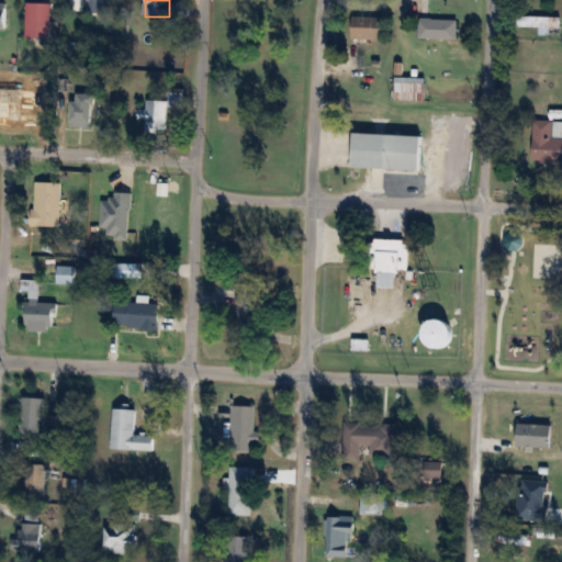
[(26,3),(26,38),(51,38),(51,3),(26,3)]
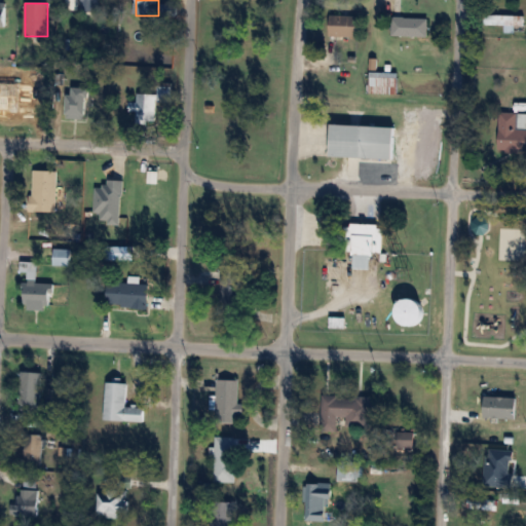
[(359,15),(330,14),(329,37),(358,37),(359,15)]
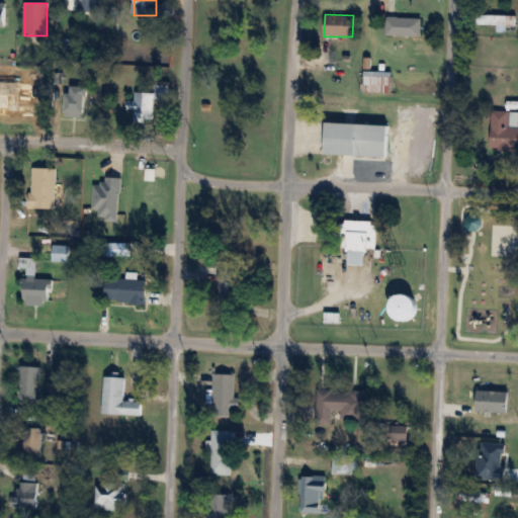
[(517,15),(481,15),(481,25),(517,25),(517,15)]
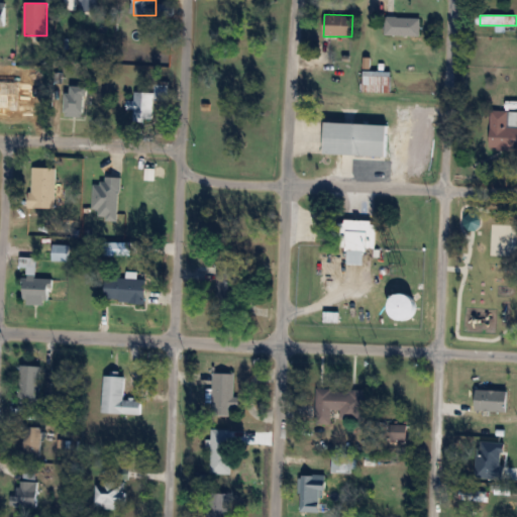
[(421,17),(386,17),(386,35),(421,35),(421,17)]
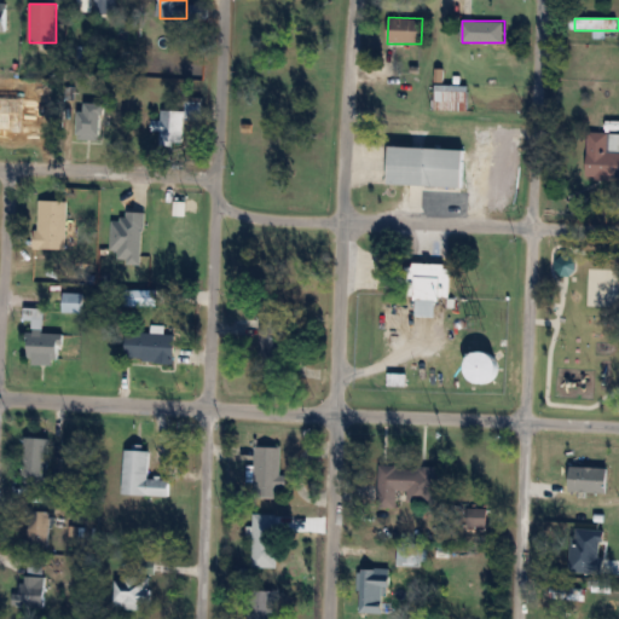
[(433,111),(468,111),(468,86),(433,86),(433,111)]
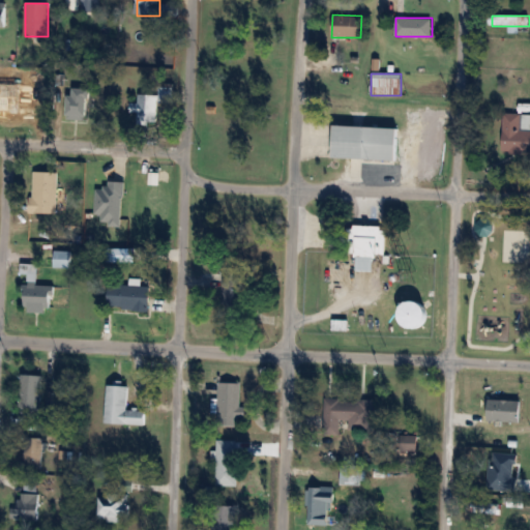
[(42,104),(42,87),(28,87),(28,104),(42,104)]
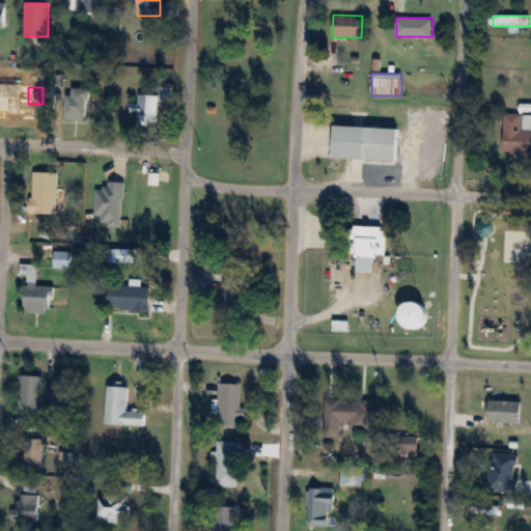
[(162,88),(162,102),(171,103),(171,88),(162,88)]
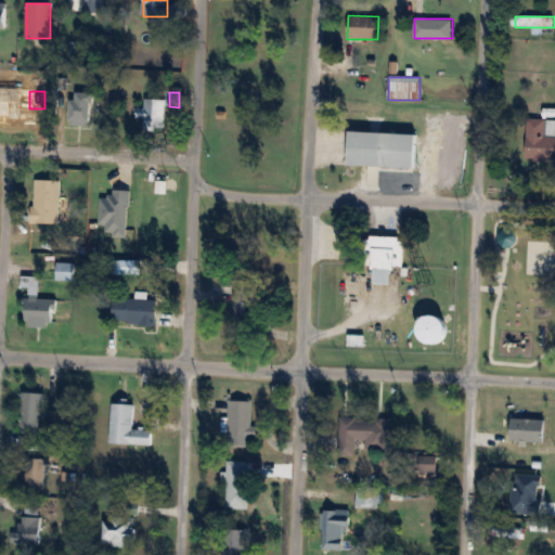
[(90,126),(90,93),(68,93),(68,126),(90,126)]
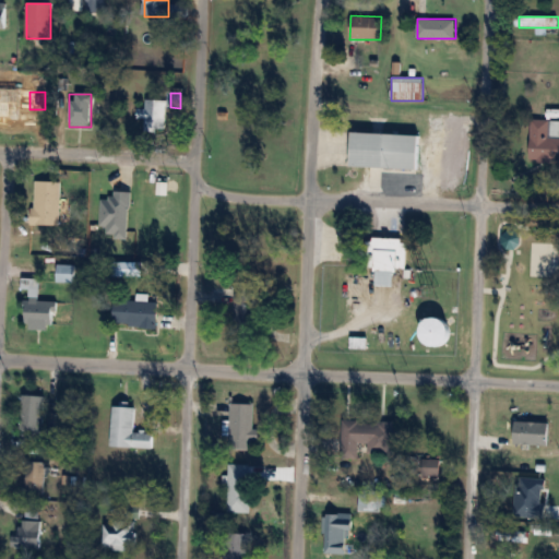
[(166,133),(166,100),(144,100),(144,133),(166,133)]
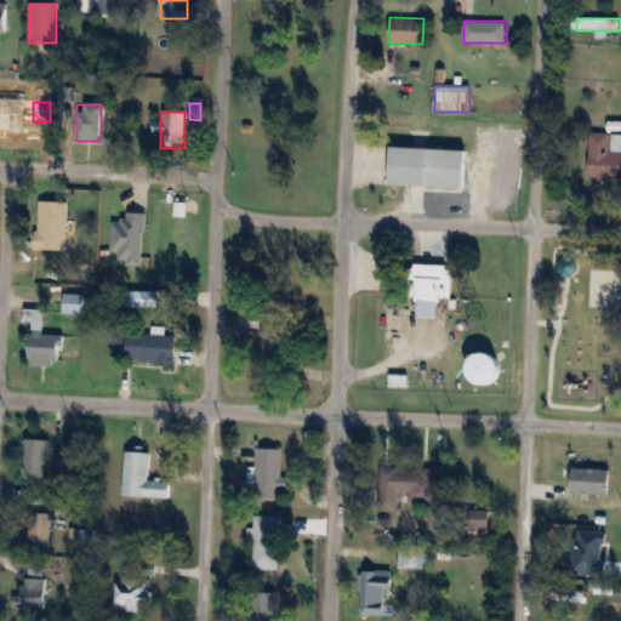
[(620,134),(590,134),(588,181),(620,181),(620,134)]
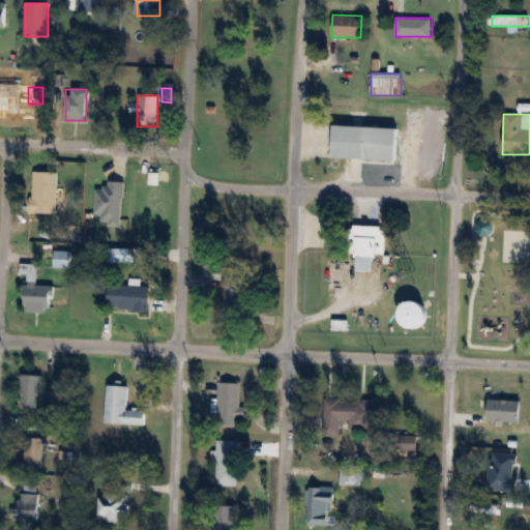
[(398,160),(399,127),(333,126),(332,159),(398,160)]
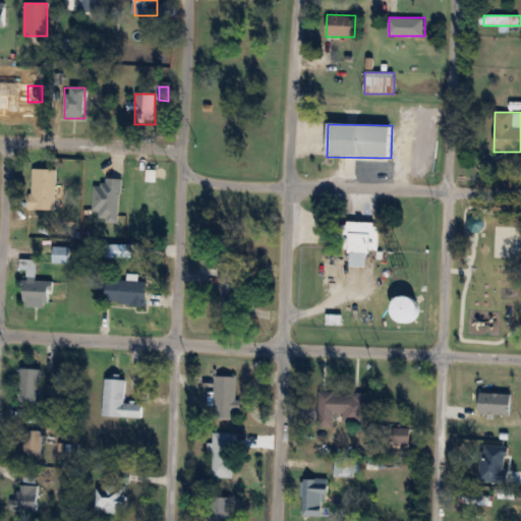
[(56,210),(56,169),(31,169),(31,210),(56,210)]
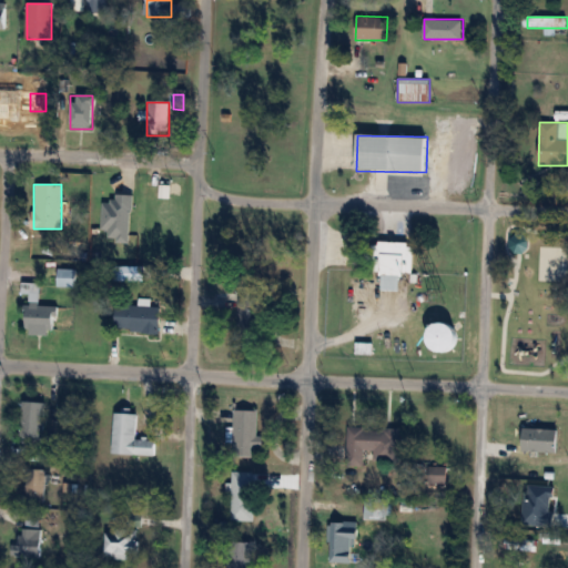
[(381,275),(414,275),(414,242),(381,242),(381,275)]
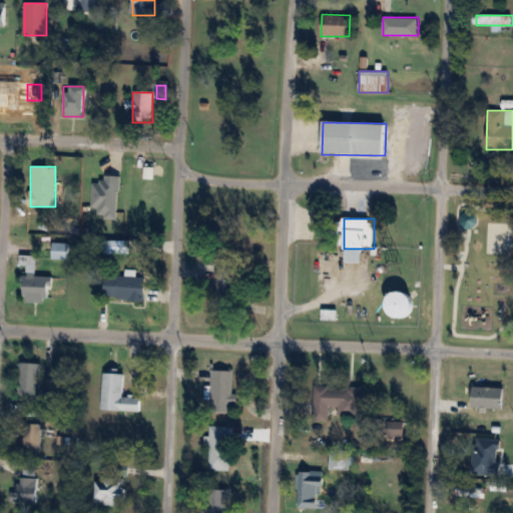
[(69,260),(69,242),(52,242),(52,259),(69,260)]
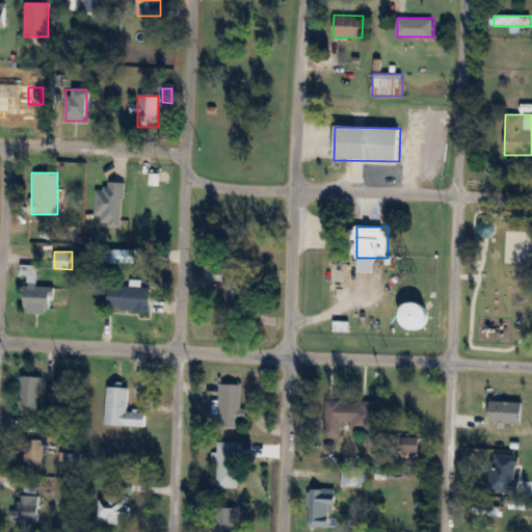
[(245,312),(245,278),(224,278),(224,312),(245,312)]
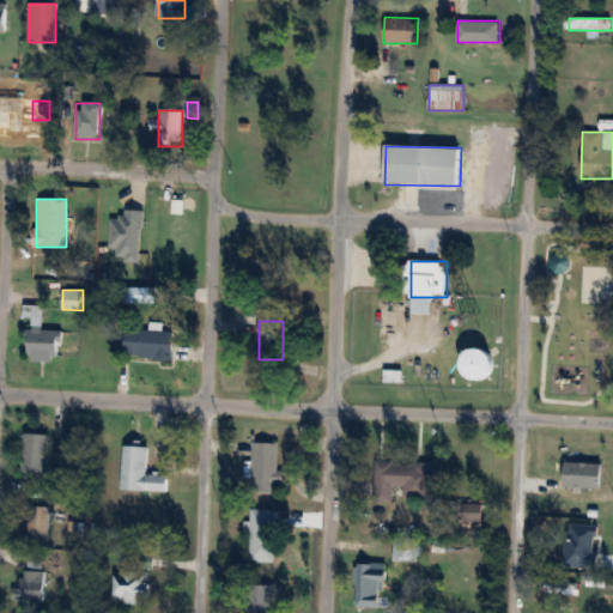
[(61,331),(42,331),(42,328),(26,328),(26,360),(61,360),(61,331)]
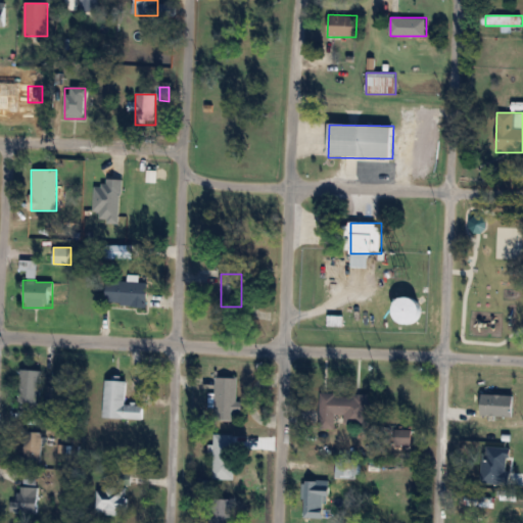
[(148,282),(106,281),(105,304),(147,306),(148,282)]
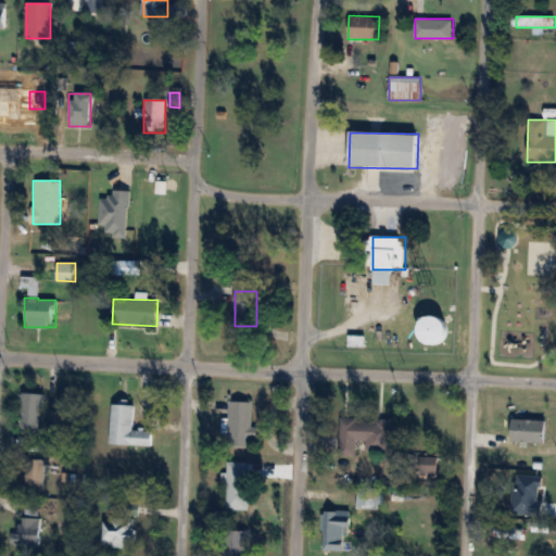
[(445,343),(445,318),(426,318),(426,343),(445,343)]
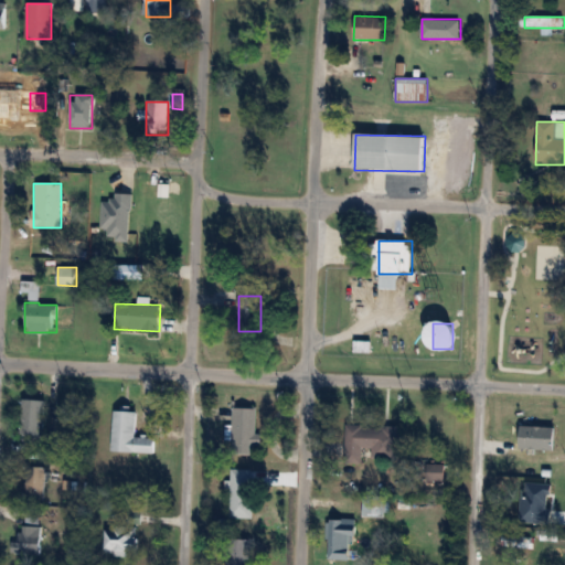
[(45,398),(22,398),(21,435),(44,436),(45,398)]
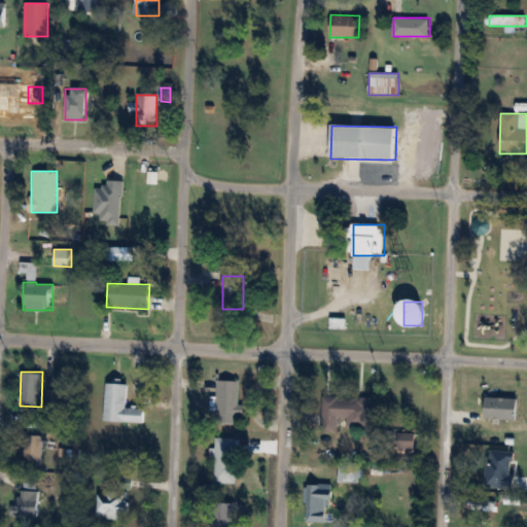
[(239,403),(240,379),(217,378),(215,422),(243,423),(243,403),(239,403)]
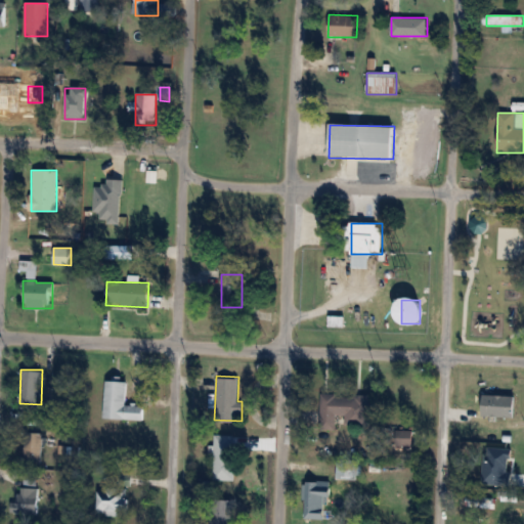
[(144,405),(126,404),(126,380),(104,380),(103,418),(144,419),(144,405)]
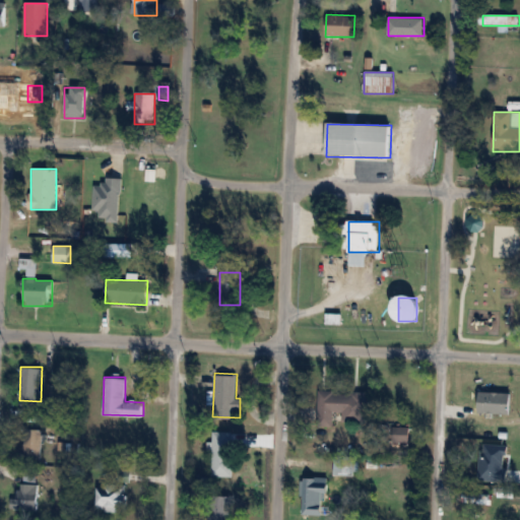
[(367,421),(368,391),(317,390),(317,425),(334,426),(334,412),(340,412),(340,421),(367,421)]
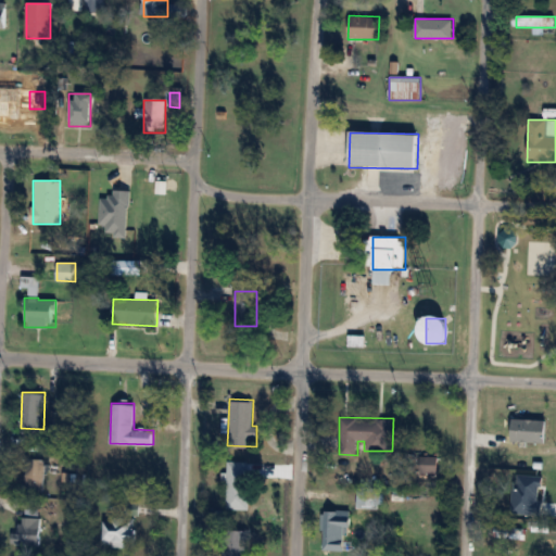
[(546,418),(513,418),(513,441),(546,441),(546,418)]
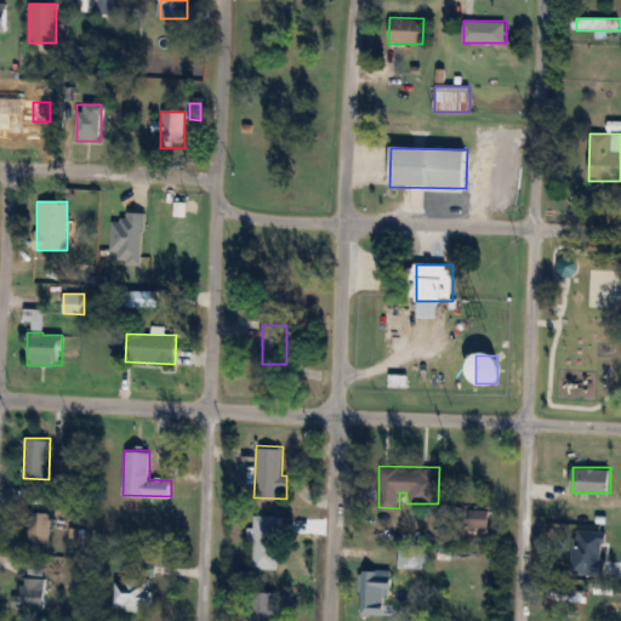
[(489,508),(471,508),(471,527),(489,527),(489,508)]
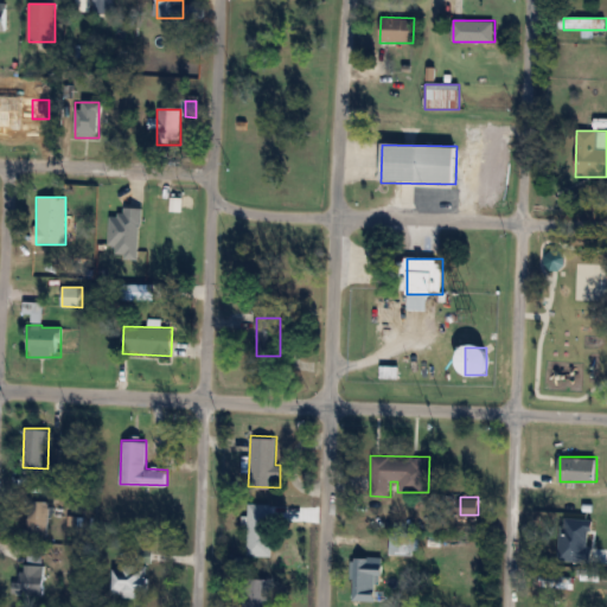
[(50,500),(27,499),(26,536),(48,537),(50,500)]
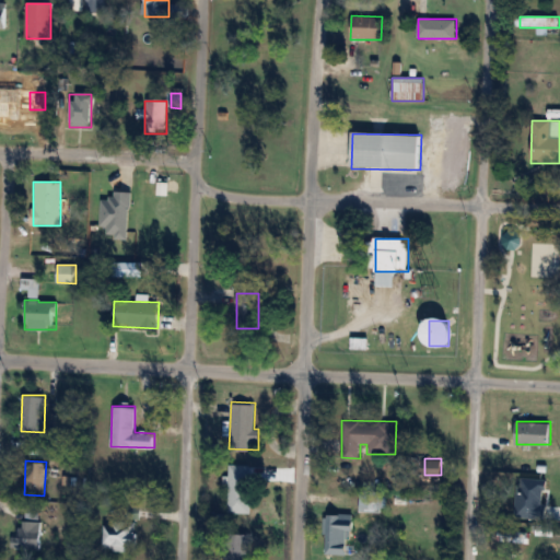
[(229,512),(251,512),(251,464),(229,464),(229,512)]
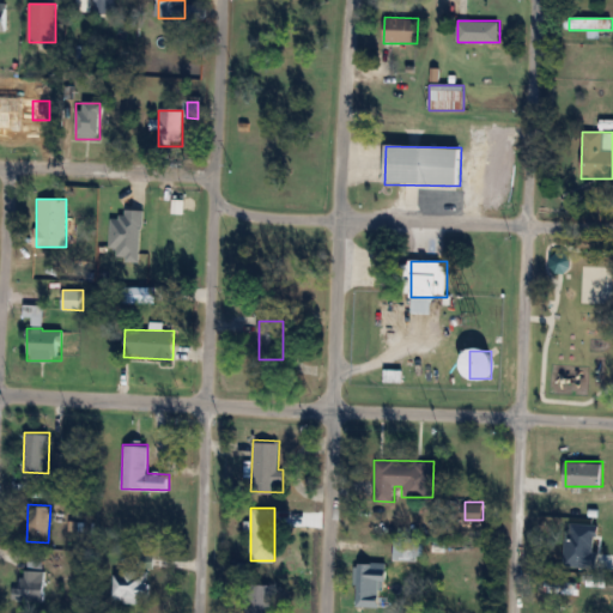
[(598,510),(562,510),(562,532),(598,532),(598,510)]
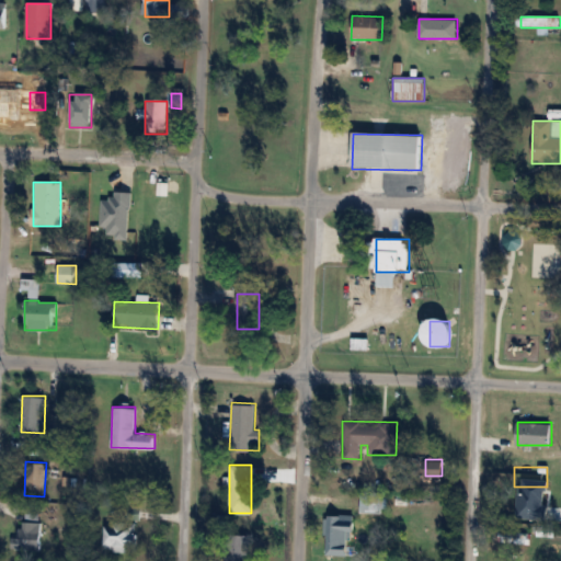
[(359,512),(386,513),(387,492),(361,491),(359,512)]
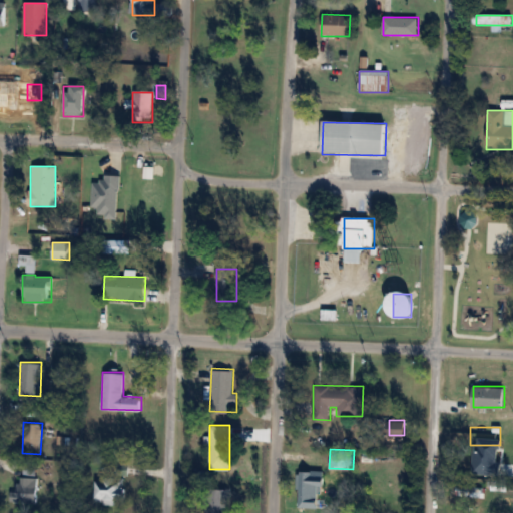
[(11,501),(36,502),(38,467),(24,466),(24,478),(18,477),(17,492),(11,492),(11,501)]
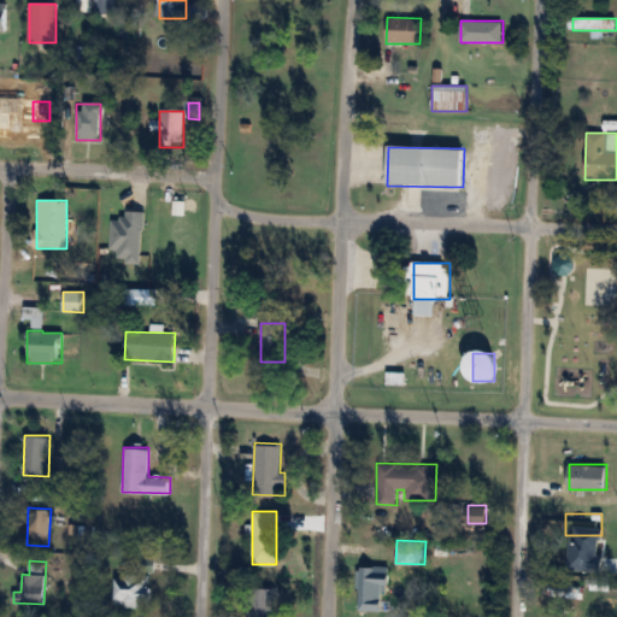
[(389,565),(360,565),(360,611),(383,611),(383,585),(389,585),(389,565)]
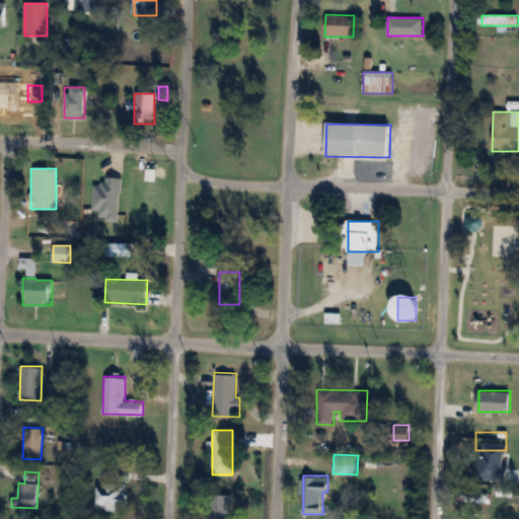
[(95,483),(95,510),(127,510),(127,483),(95,483)]
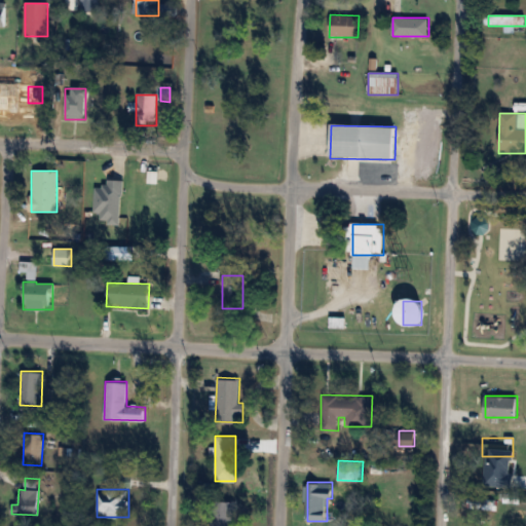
[(497,499),(468,497),(467,509),(497,511),(497,499)]
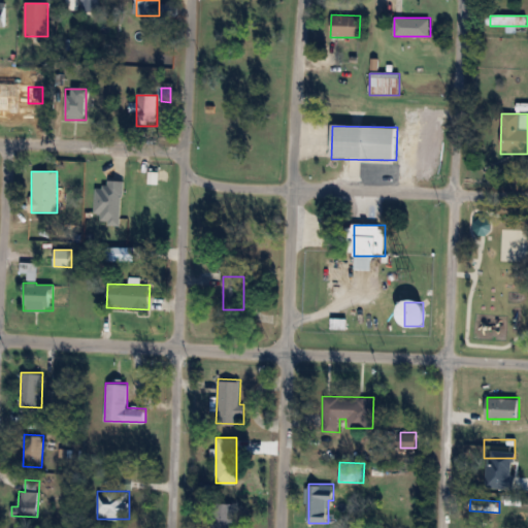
[(233,527),(234,503),(212,503),(211,527),(233,527)]
